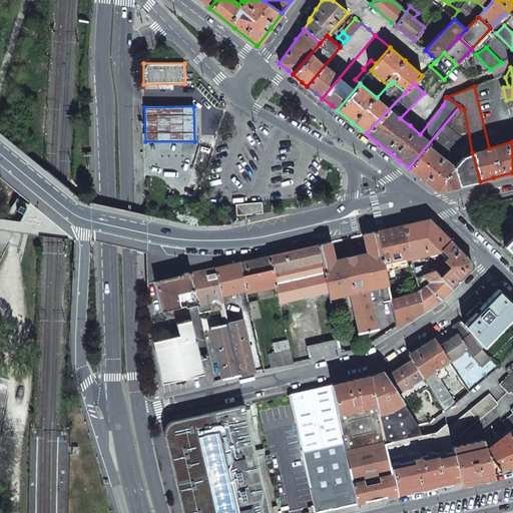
[(459,106),(409,167),(424,180),(438,191),(450,188),(471,183),(480,181),(472,152),(464,109),(459,106)]
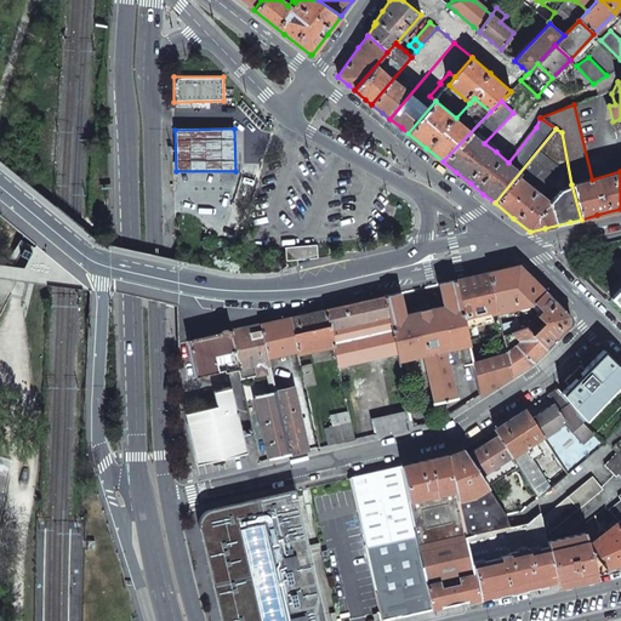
[(494,272),(489,272),(497,312),(513,309),(528,307),(531,302),(543,291),(540,288),(524,271),(519,266),(494,272)]
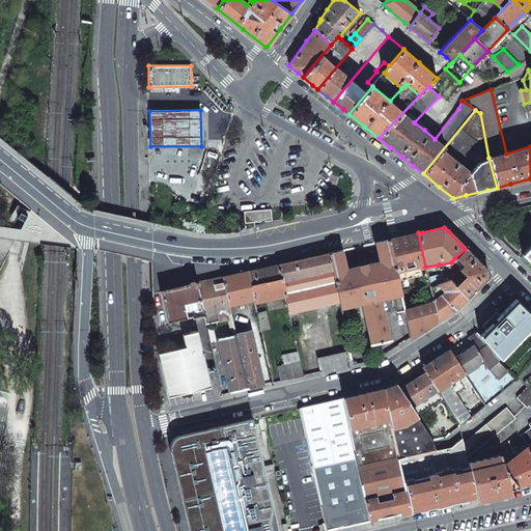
[(415,233),(388,240),(395,272),(410,269),(410,271),(425,267),(418,232),(415,233)]
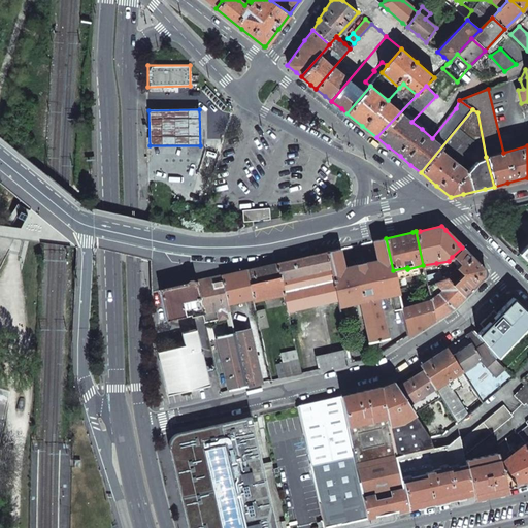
[(338,249),(327,252),(330,267),(337,299),(338,306),(359,301),(368,343),(387,338),(377,297),(390,294),(398,293),(393,270),(386,238),(373,241),(377,260),(360,264),(343,268),(339,249),(338,249)]
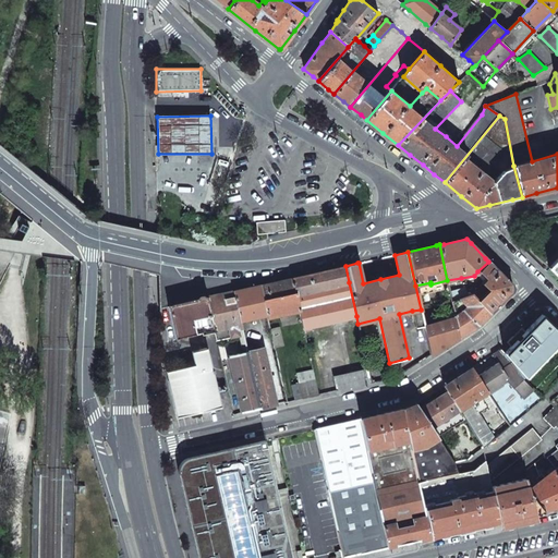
[(557,257),(548,267),(557,277),(557,257)]
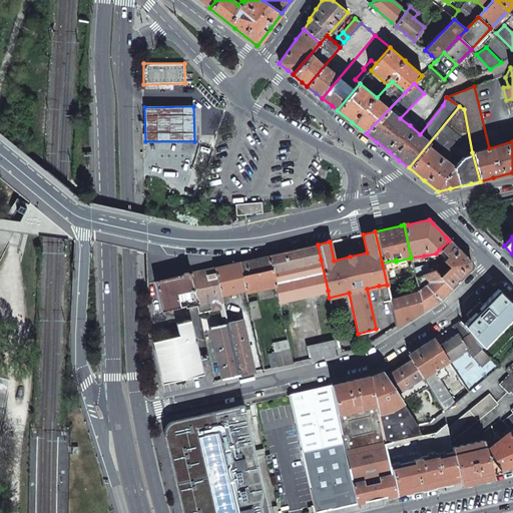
[(461,277),(470,269),(470,261),(458,248),(449,240),(439,249),(446,255),(442,261),(448,267),(439,276),(439,277),(451,288),(461,277)]
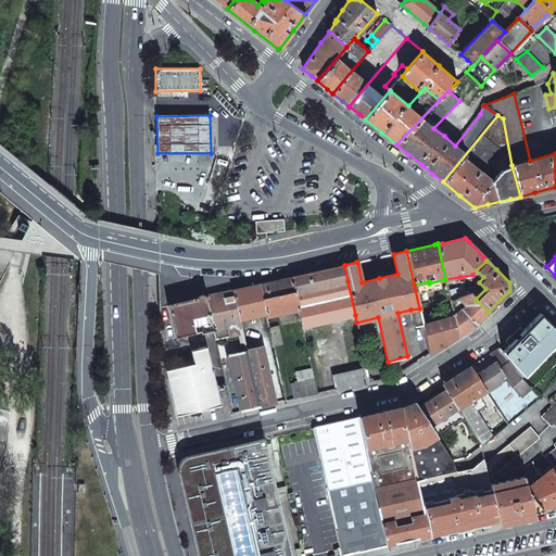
[(294,293),(348,281),(344,265),(343,265),(316,272),(291,277),(294,293)]
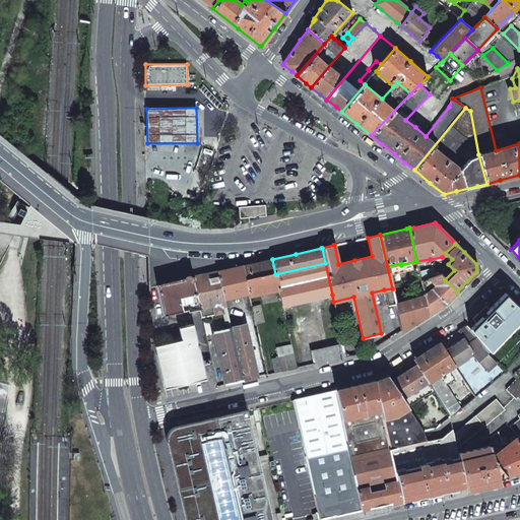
[(256,263),(242,266),(248,293),(249,296),(279,288),(275,274),(272,259),(256,263)]
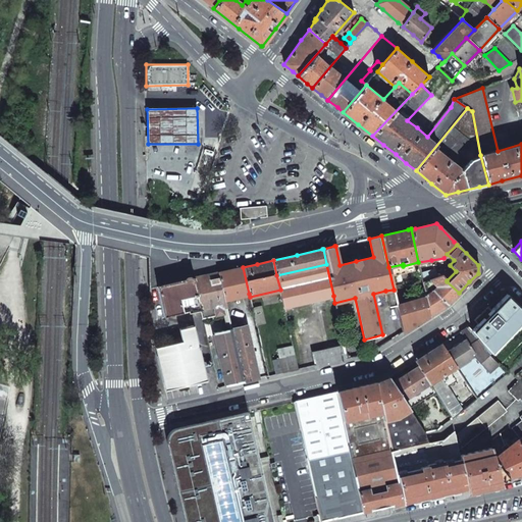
[(431,260),(418,262),(423,281),(441,274),(434,263),(431,260)]
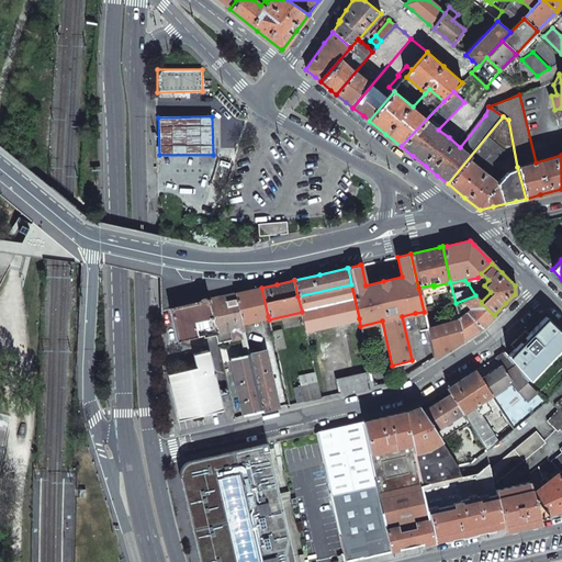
[(305,330),(359,318),(351,284),(298,296),(302,312),(305,330)]
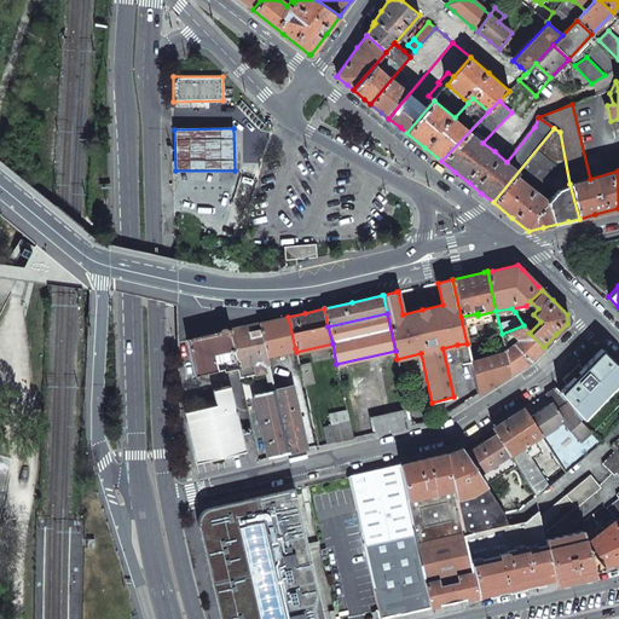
[(272,320),(259,323),(266,356),(295,348),(288,317),(272,320)]
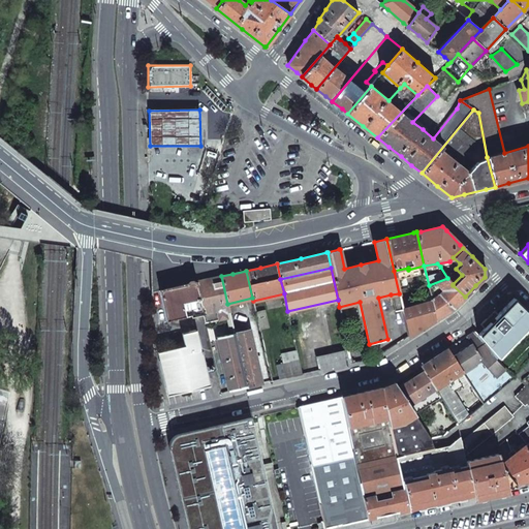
[(210,279),(196,282),(204,315),(206,322),(218,319),(226,318),(225,313),(229,312),(227,304),(221,276),(210,279)]
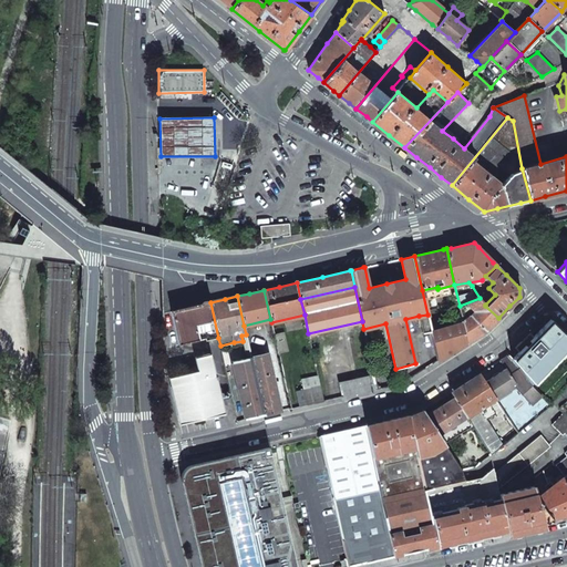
[(498,318),(485,306),(485,305),(480,298),(460,306),(462,319),(464,328),(467,342),(477,336),(486,330),(498,318)]
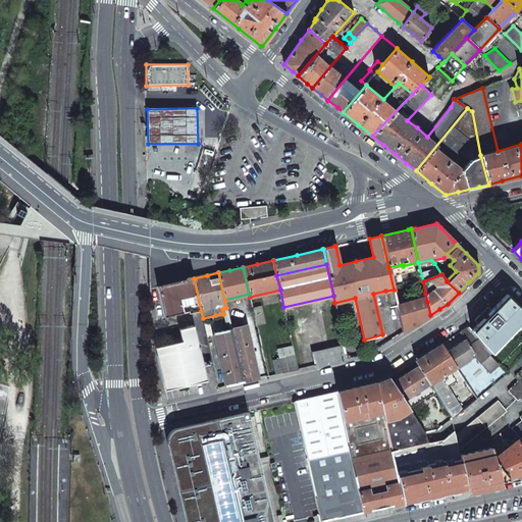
[(157,286),(163,317),(189,311),(189,313),(201,311),(194,278),(171,283),(157,286)]
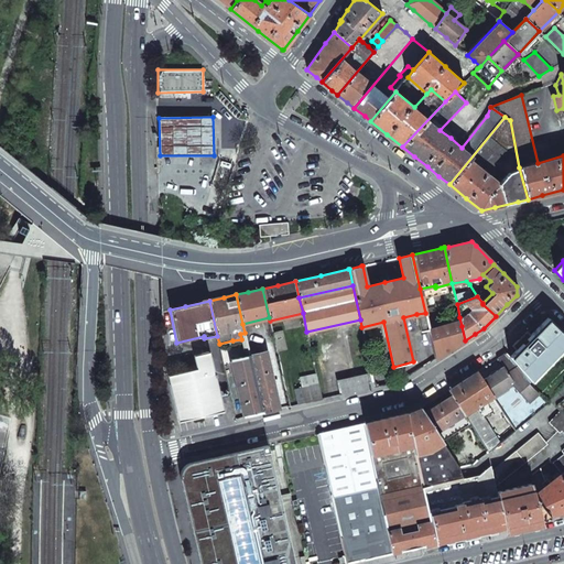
[(425,313),(416,314),(421,332),(429,329),(425,313)]
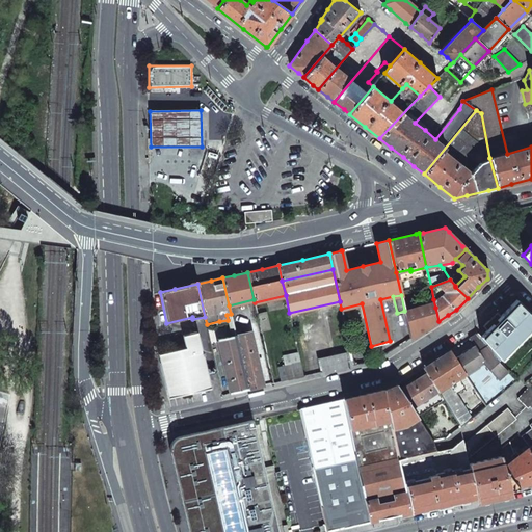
[(531,315),(524,308),(516,300),(501,316),(497,313),(489,321),(488,321),(483,326),(487,330),(479,338),(497,358),(496,360),(507,370),(509,372),(531,353),(531,315)]
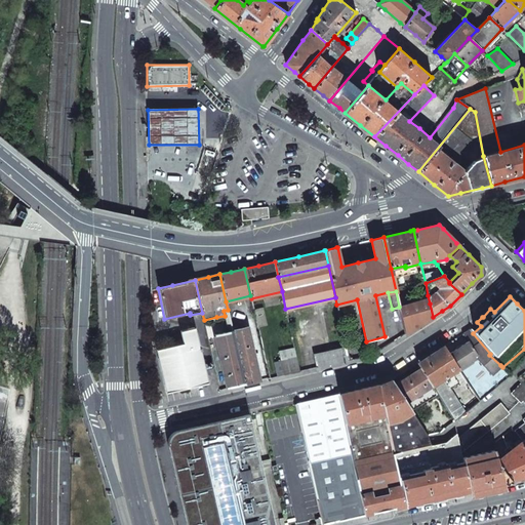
[(430,304),(400,311),(405,334),(416,327),(433,317),(430,304)]
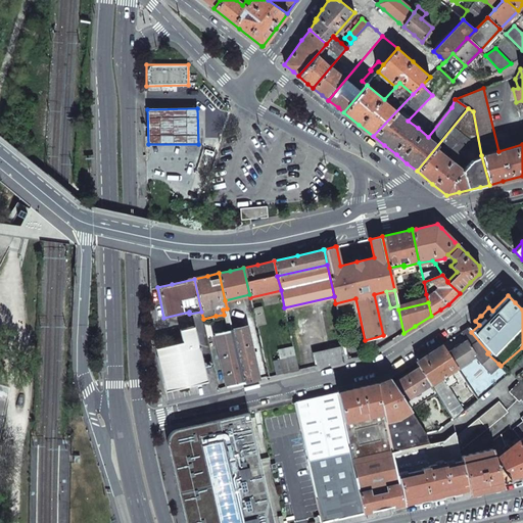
[(262,307),(253,310),(256,324),(265,323),(262,307)]
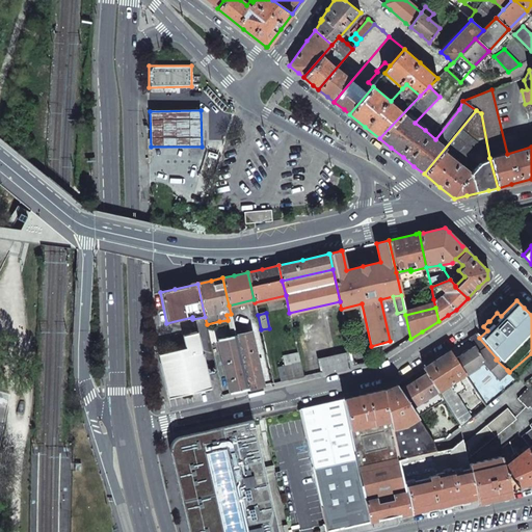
[(158,353),(168,398),(210,388),(196,331),(183,336),(185,347),(158,353)]
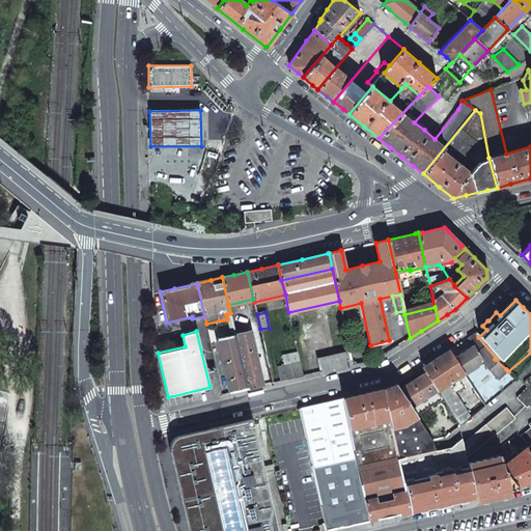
[(234,334),(247,389),(257,387),(263,385),(251,331),(234,334)]
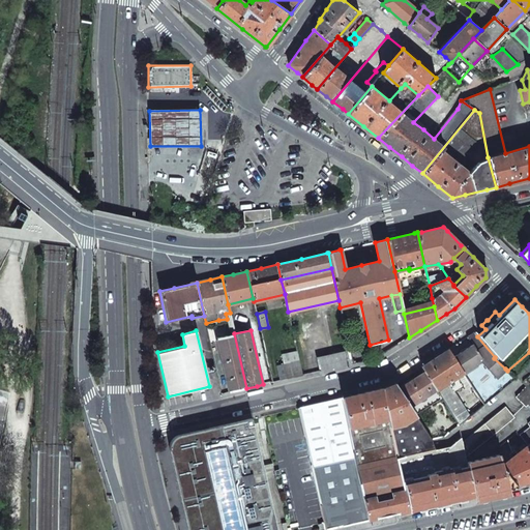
[(474,332),(467,336),(472,345),(482,360),(480,361),(495,378),(505,369),(494,358),(495,357),(477,336),(474,332)]
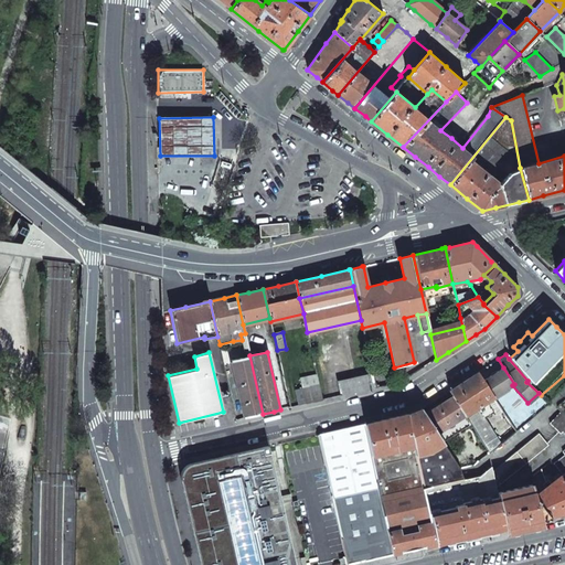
[(231,360),(244,418),(256,415),(263,414),(249,355),(231,360)]
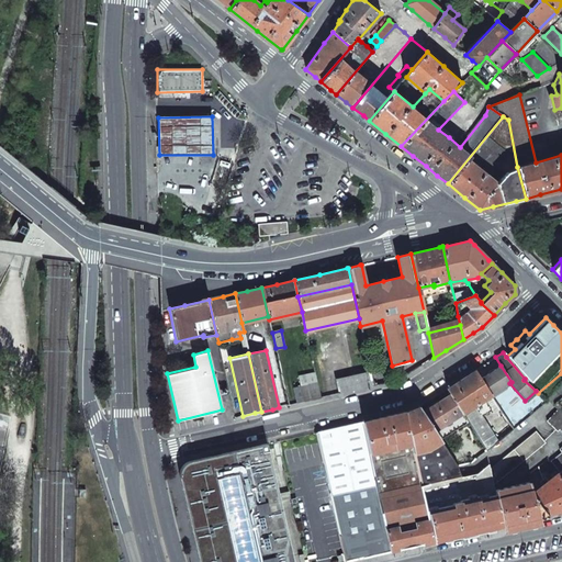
[(501,366),(480,379),(491,395),(509,383),(512,382),(501,366)]
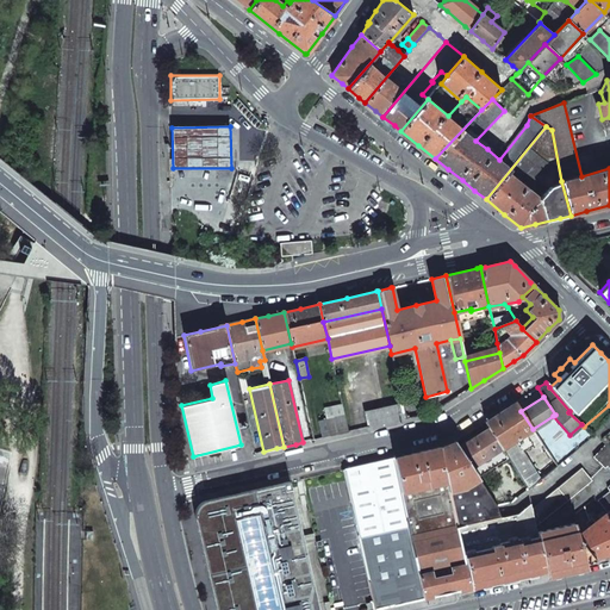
[(499,412),(485,422),(490,428),(502,448),(515,440),(526,434),(533,429),(521,411),(515,402),(499,412)]
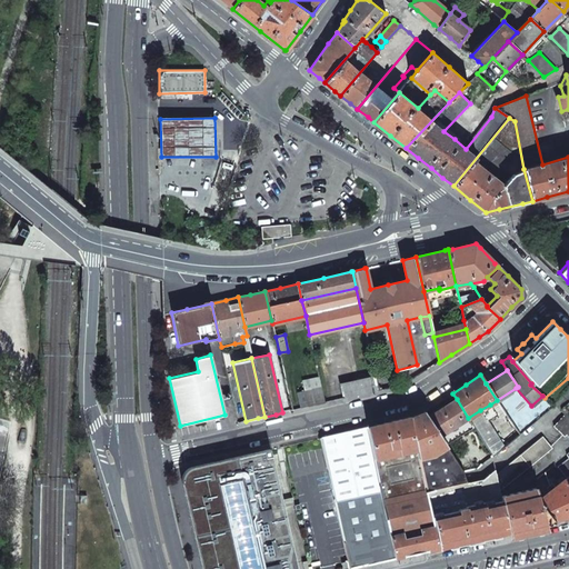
[(339,383),(343,399),(363,395),(379,391),(376,376),(339,383)]
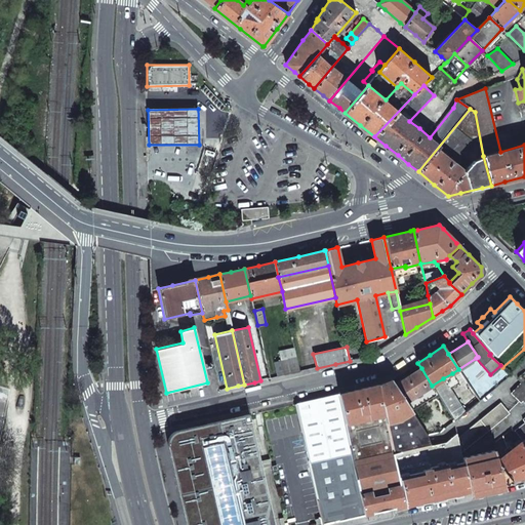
[(296,357),(274,362),(277,376),(291,373),(300,371),(296,357)]
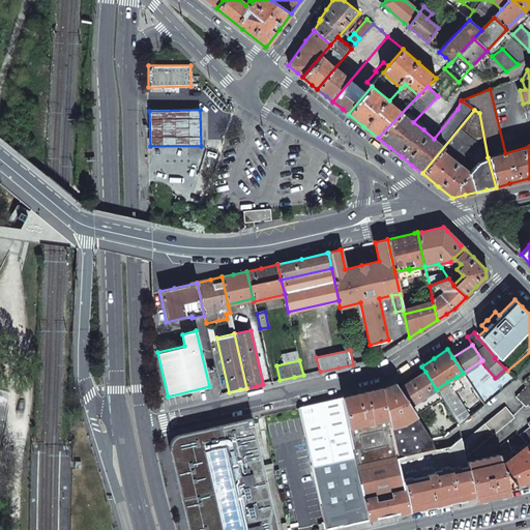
[(480,361),(463,373),(470,384),(483,405),(514,379),(508,372),(507,371),(505,369),(495,378),(480,361)]
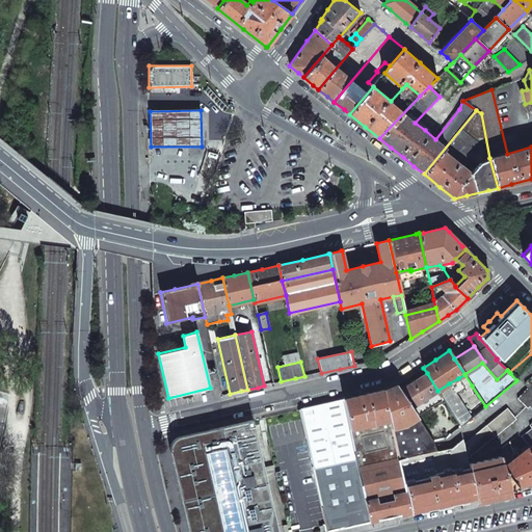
[(427,373),(400,388),(411,407),(437,391),(427,373)]
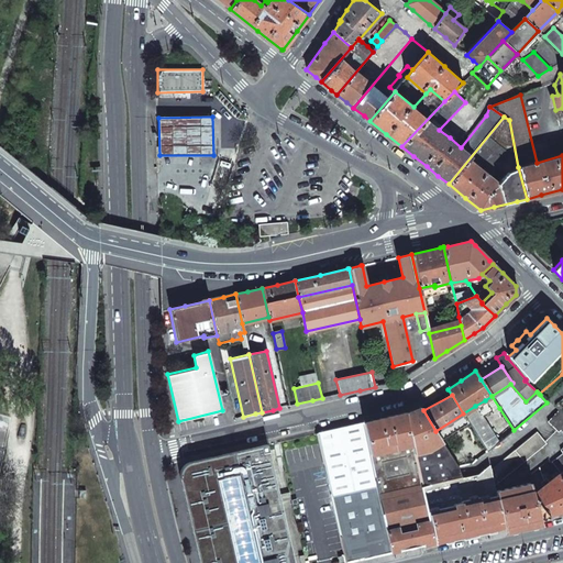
[(485,400),(493,412),(499,408),(492,396),(485,400)]
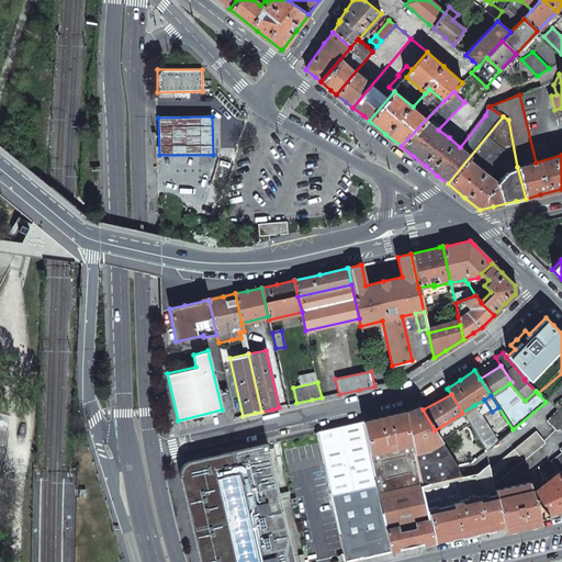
[(474,405),(462,413),(469,422),(486,450),(497,441),(474,405)]
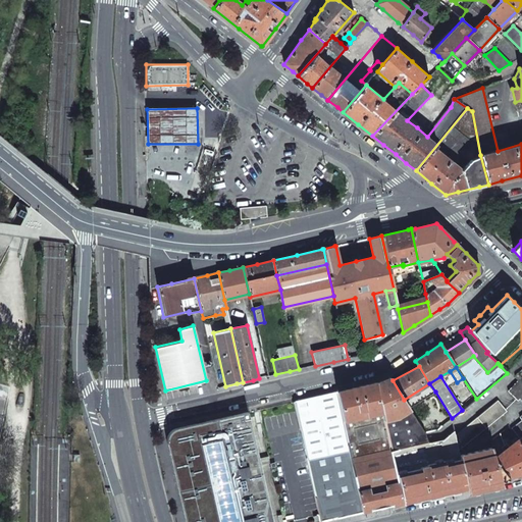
[(376,384),(390,450),(390,452),(407,448),(406,442),(427,437),(425,432),(410,408),(404,400),(393,380),(392,378),(376,384)]
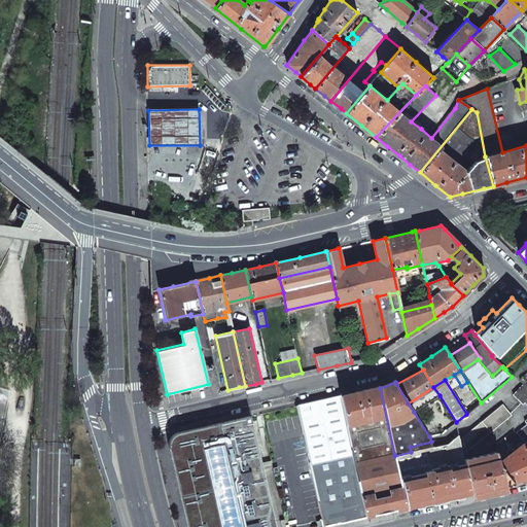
[(526,387),(524,384),(513,395),(523,405),(525,402),(526,405),(526,420),(524,423),(526,426),(515,433),(523,444),(526,441),(526,387)]
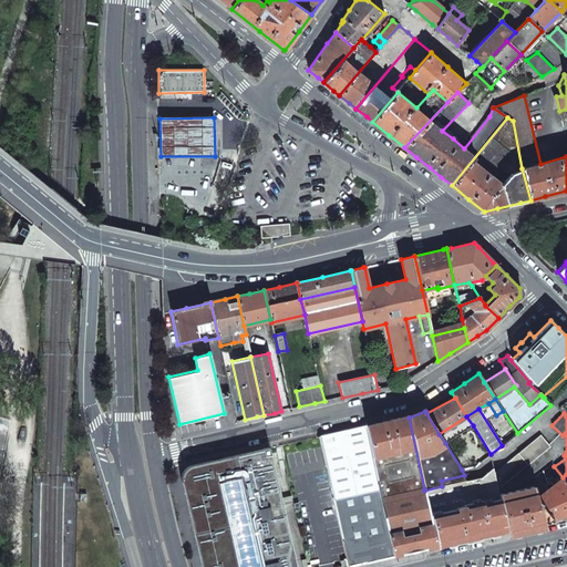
[(366,425),(382,497),(424,488),(409,418),(408,415),(385,421),(366,425)]
